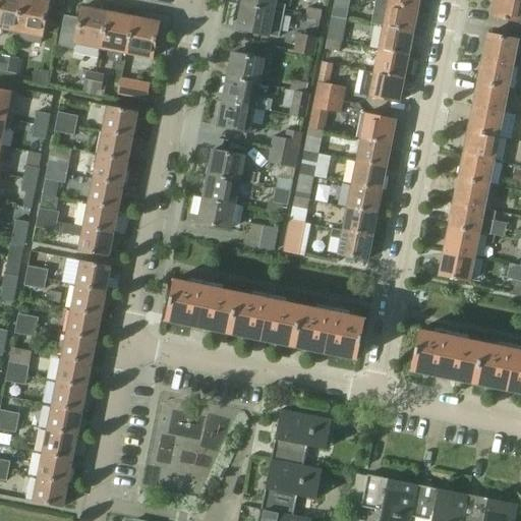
[(0,0),(0,29),(15,32),(21,0),(0,0)]
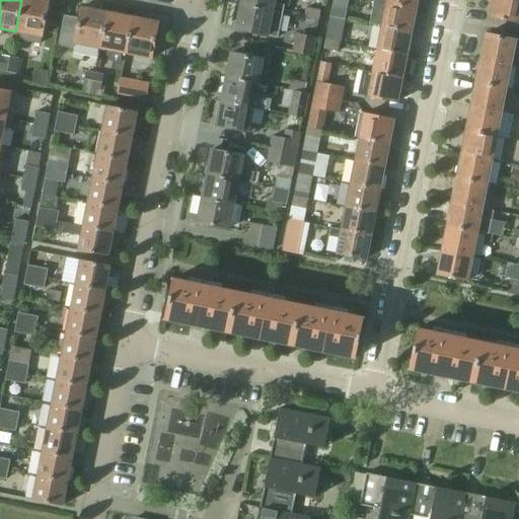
[(49,2),(35,0),(21,0),(15,31),(14,39),(41,44),(49,2)]
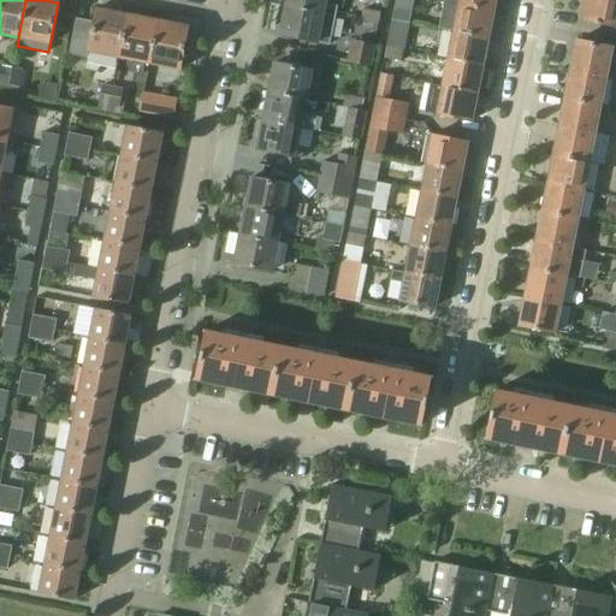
[(285,0),(284,6),(324,13),(325,0),(285,0)]
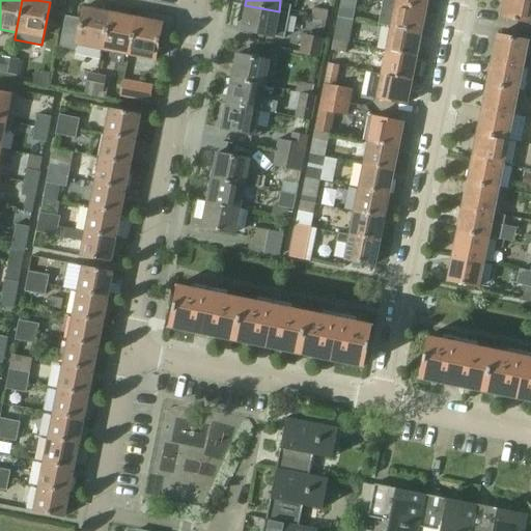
[(425,0),(382,0),(382,1),(424,9),(425,0)]
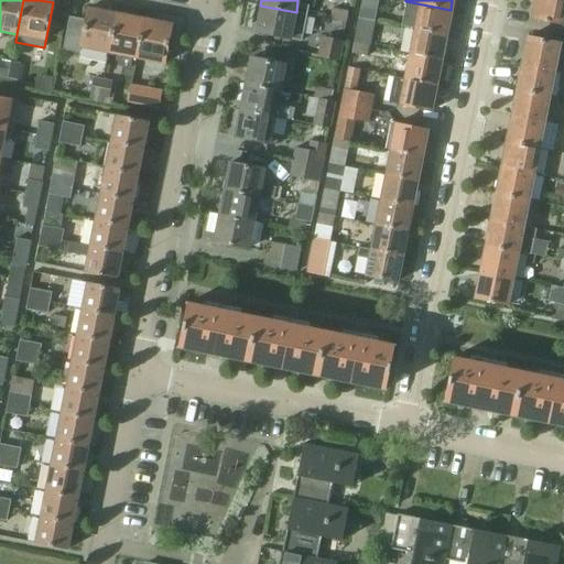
[(563,24),(563,0),(533,0),(530,18),(563,24)]
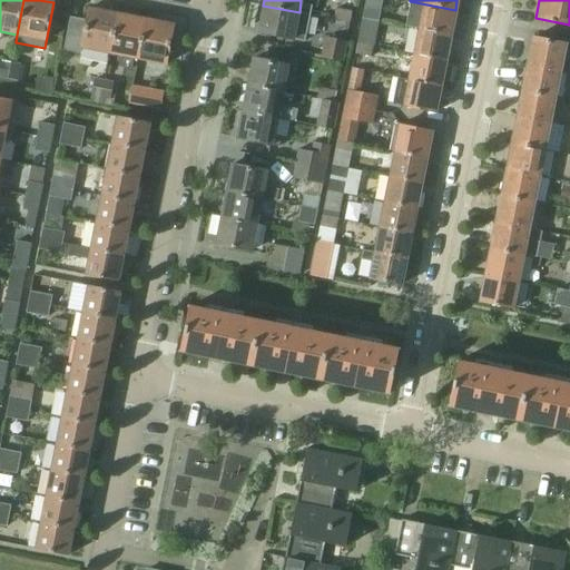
[(455,10),(410,1),(405,27),(419,29),(450,36),(455,10)]
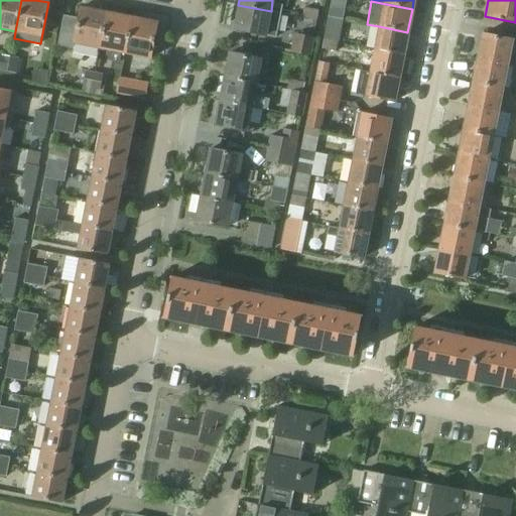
[(280,13),(271,11),(238,5),(233,29),(275,38),(280,13)]
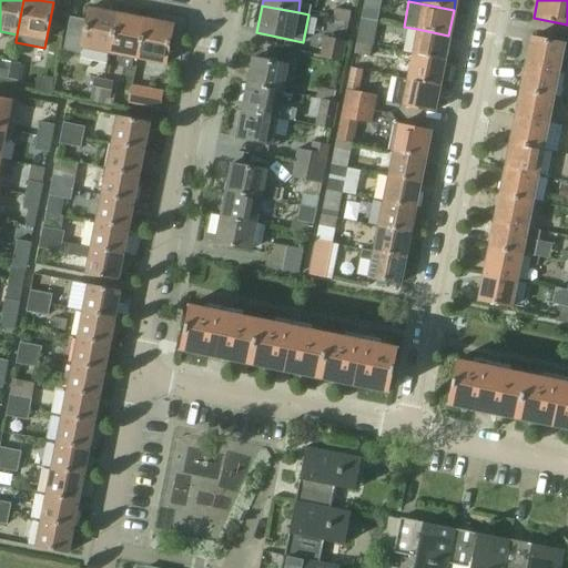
[(82,48),(110,52),(118,14),(88,9),(85,22),(71,19),(64,50),(81,53),(82,48)]
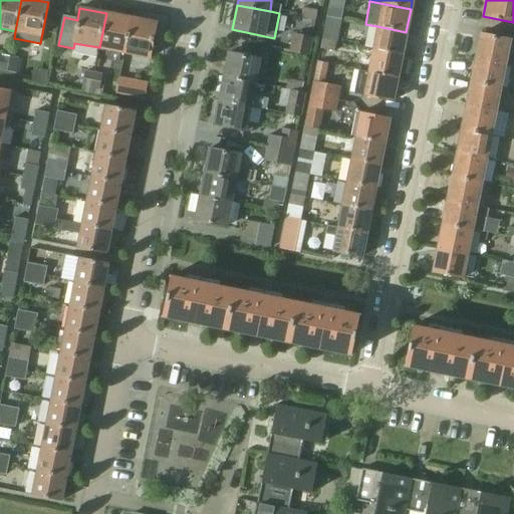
[(300,17),(315,20),(316,11),(302,8),(300,17)]
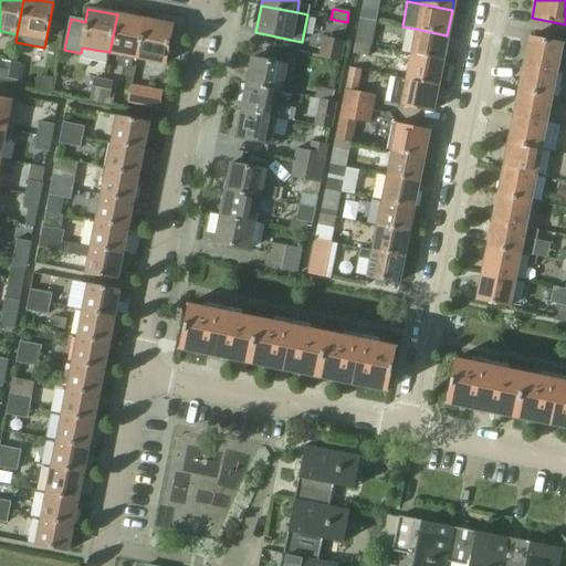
[(144,20),(117,14),(109,52),(137,58),(144,20)]
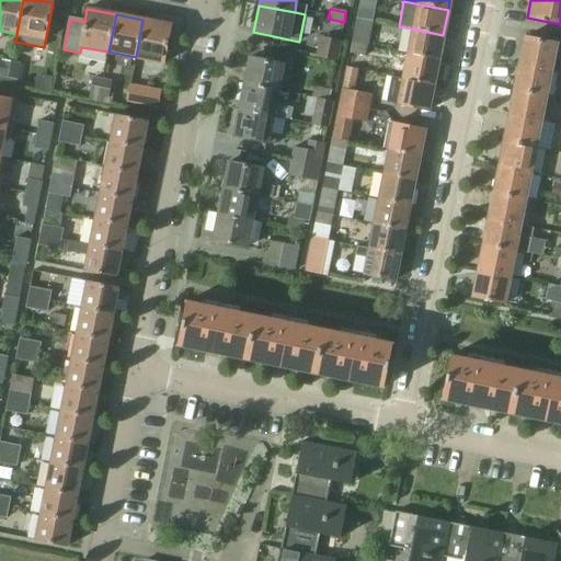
[(356,18),(354,29),(370,32),(373,21),(356,18)]
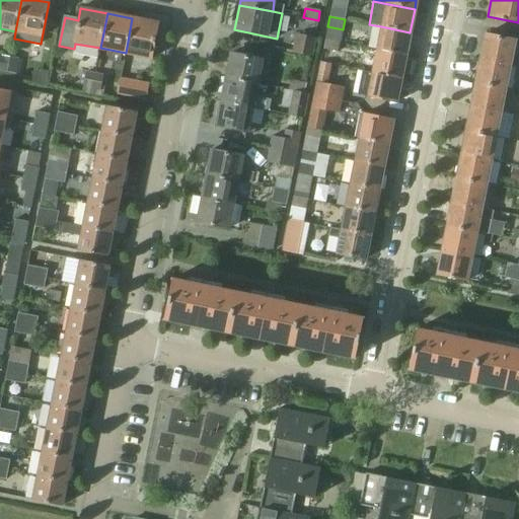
[(132,18),(126,53),(151,58),(158,23),(132,18)]
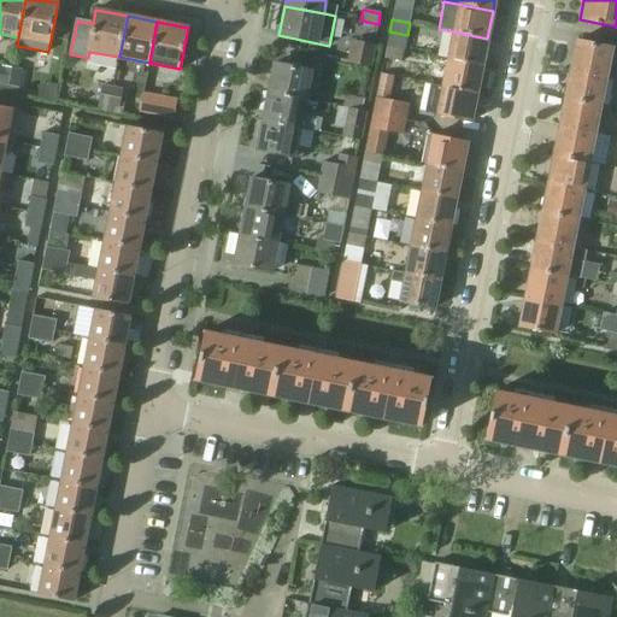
[(453,31),(447,59),(482,66),(487,39),(453,31)]
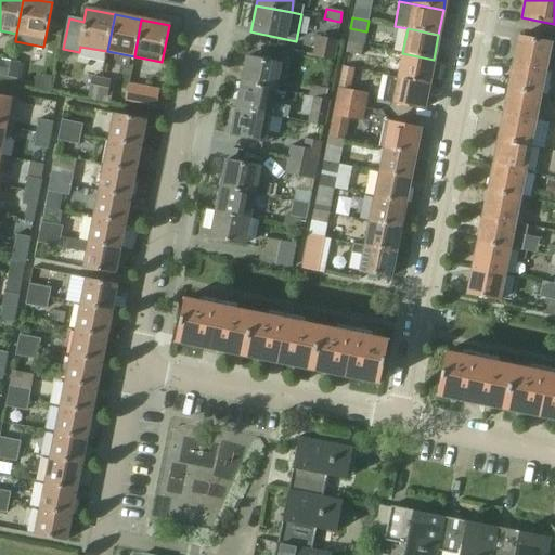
[(516,44),(512,64),(546,71),(554,72),(554,60),(549,59),(552,44),(517,38),(516,44)]
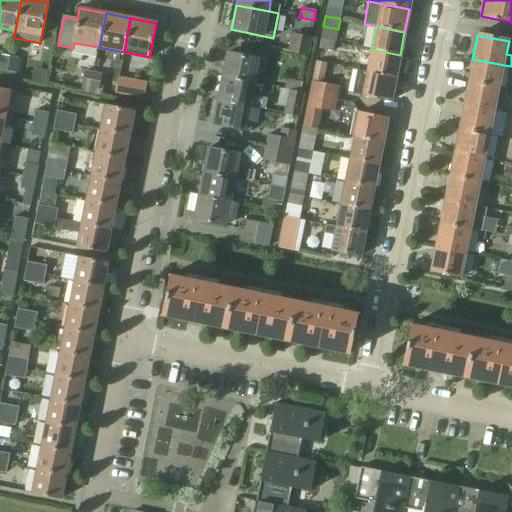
[(293,36),(290,51),(305,54),(307,53),(309,45),(310,39),(293,36)]
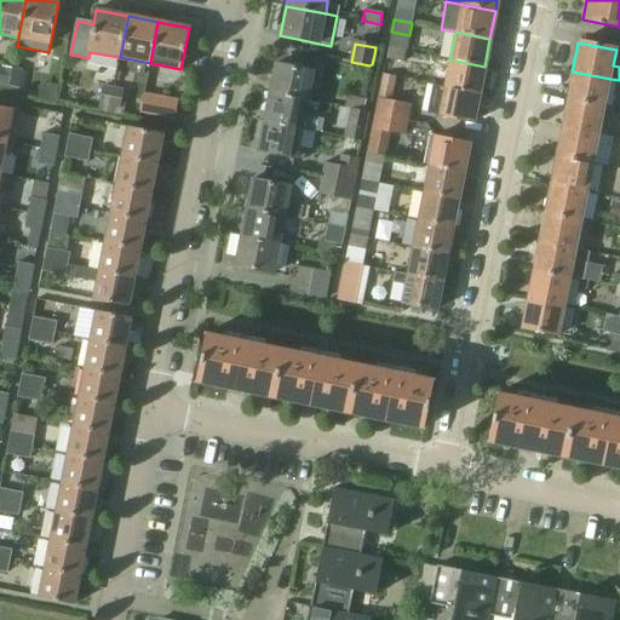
[(406,51),(388,47),(385,58),(403,62),(406,51)]
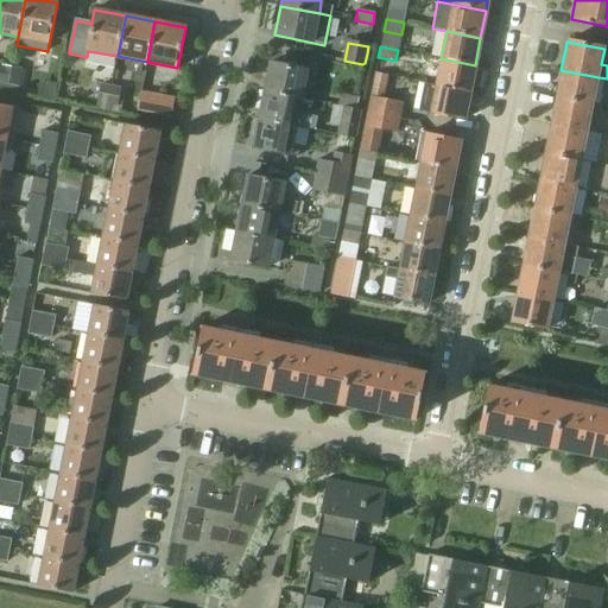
[(469,93),(475,65),(441,58),(435,86),(469,93)]
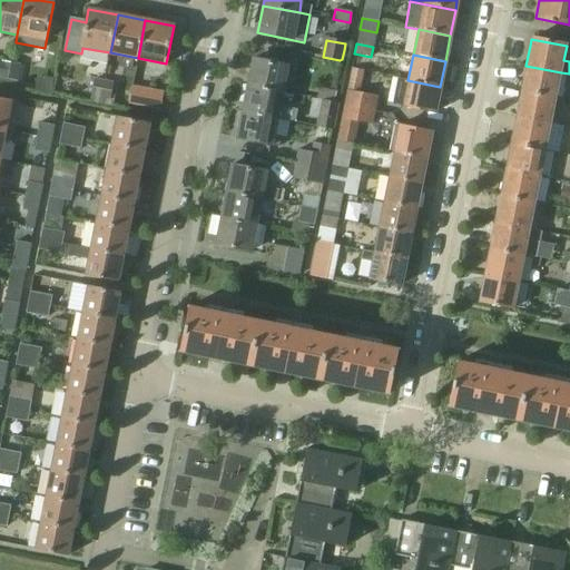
[(0,77),(9,79),(12,62),(0,59),(0,77)]
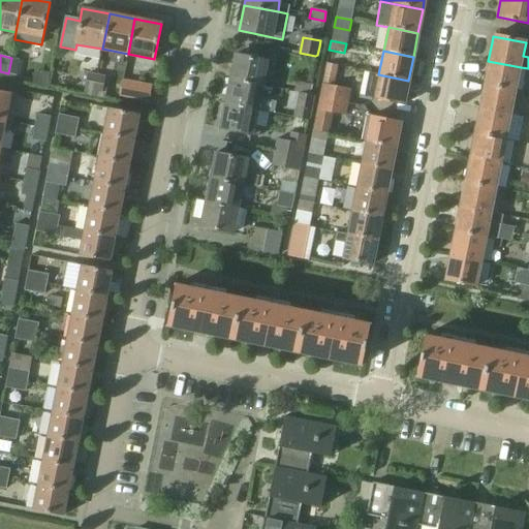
[(229,80),(262,86),(268,61),(235,55),(229,80)]
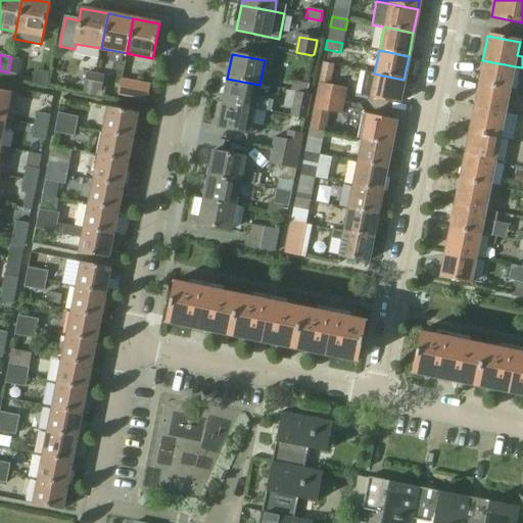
[(11,57),(8,73),(16,75),(19,59),(11,57)]
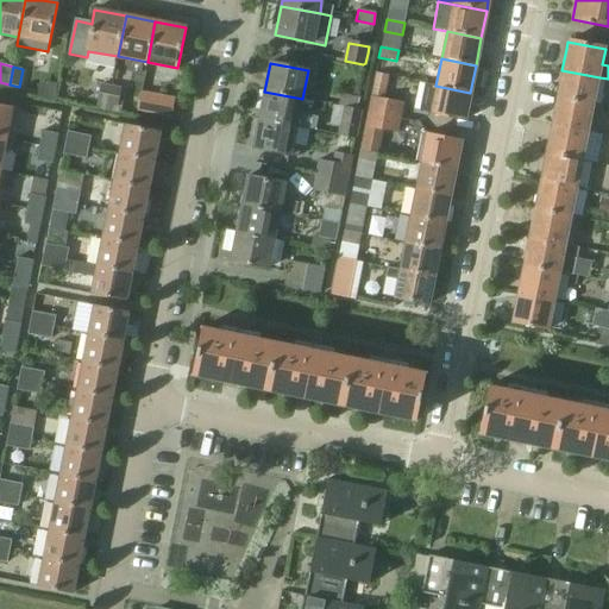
[(600,77),(562,70),(557,98),(594,106),(600,77)]
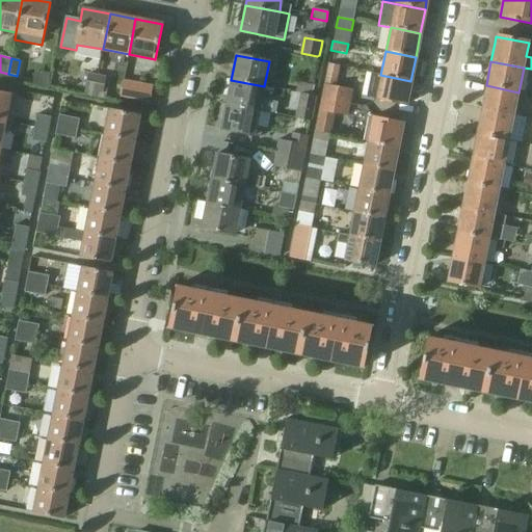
[(328,64),(324,85),(333,86),(337,67),(328,64)]
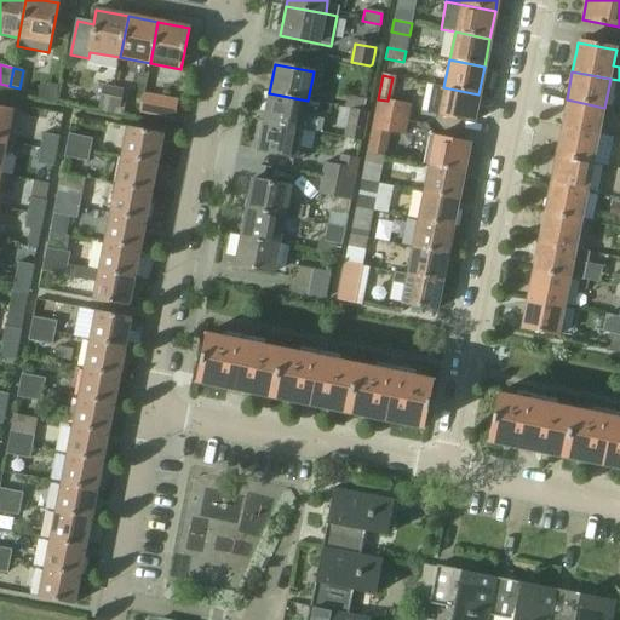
[(92,110),(109,114),(114,89),(97,85),(92,110)]
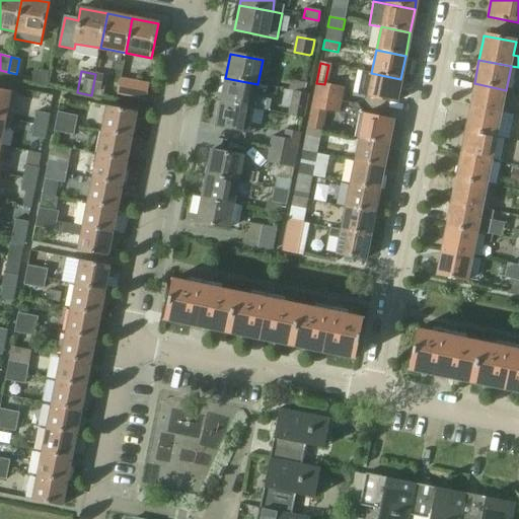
[(400,79),(371,73),(362,71),(357,94),(396,102),(400,79)]
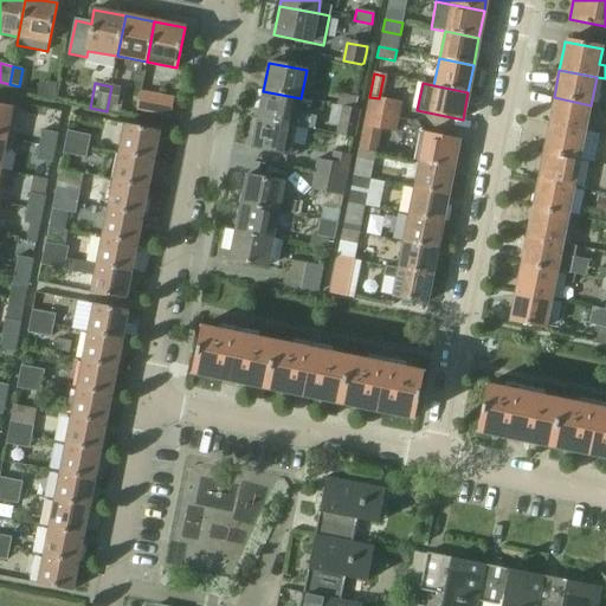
[(111,86),(107,111),(120,114),(122,101),(118,100),(121,88),(111,86)]
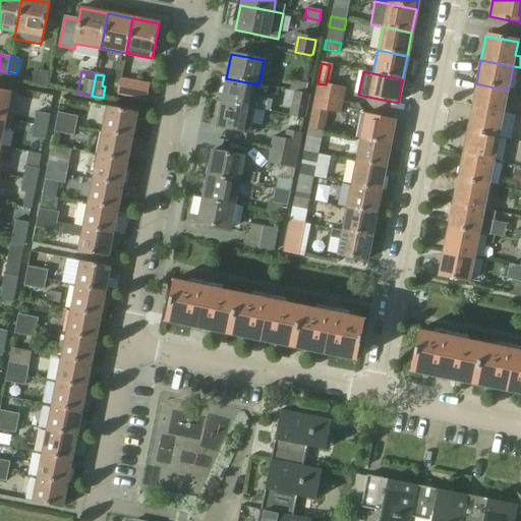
[(151,84),(121,78),(118,94),(148,99),(151,84)]
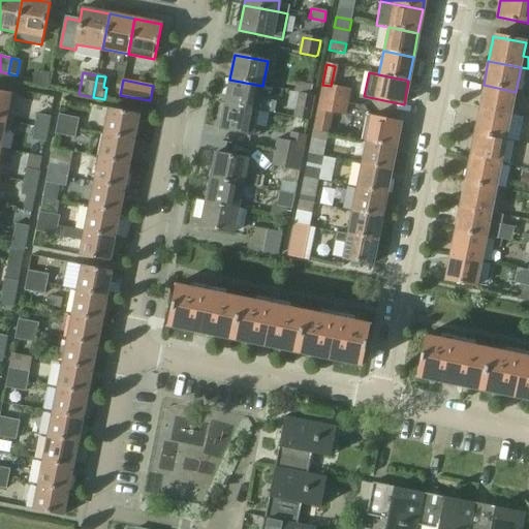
[(224,103),(257,110),(274,113),(276,102),(263,100),(263,103),(259,102),(262,86),(229,80),(224,103)]
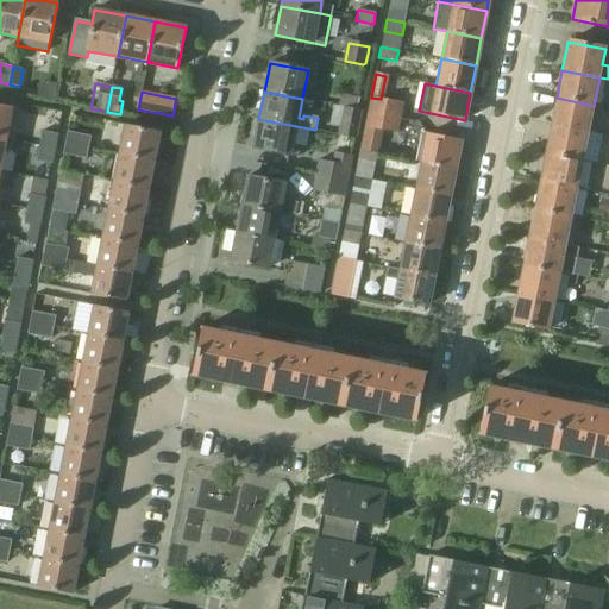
[(341,95),(339,107),(343,107),(357,110),(359,99),(341,95)]
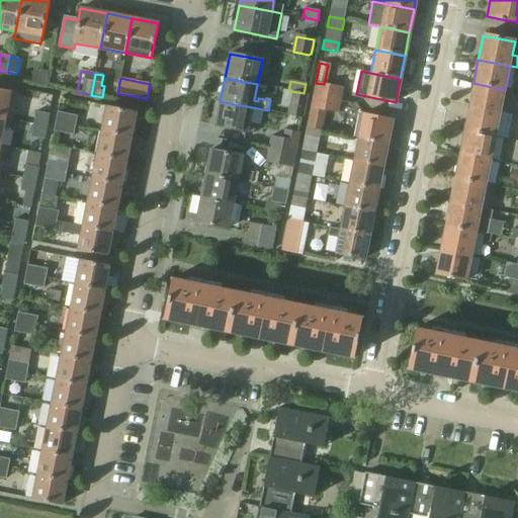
[(313,95),(340,101),(343,87),(324,84),(316,83),(315,82),(313,95)]
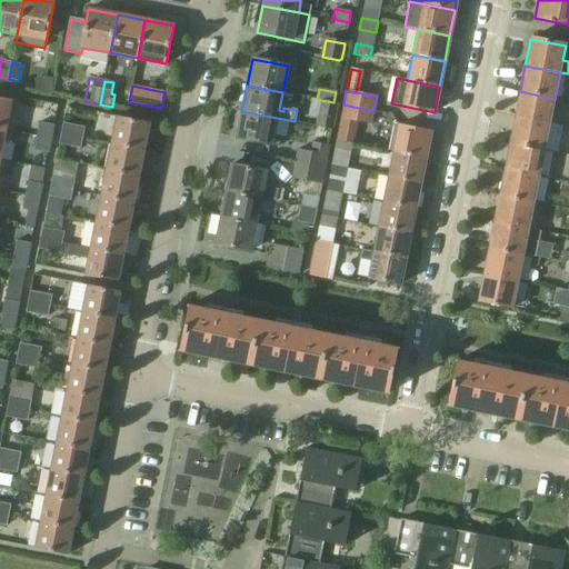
[(555,99),(520,91),(515,118),(550,125),(555,99)]
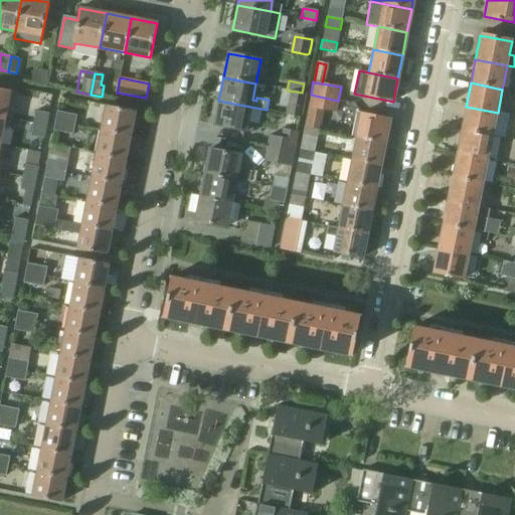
[(0,88),(0,117),(6,118),(11,91),(0,88)]
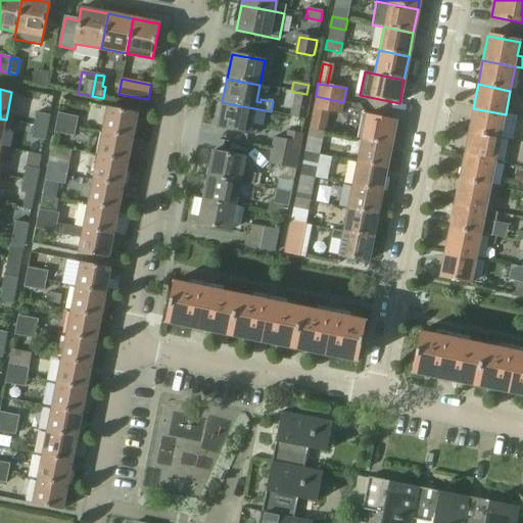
[(306,94),(294,92),(290,116),(306,120),(311,95),(306,94)]
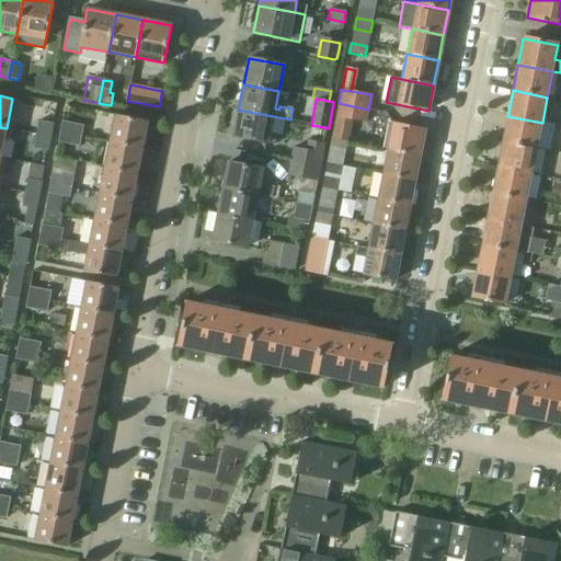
[(366,122),(368,110),(339,103),(331,138),(347,141),(352,119),(366,122)]
